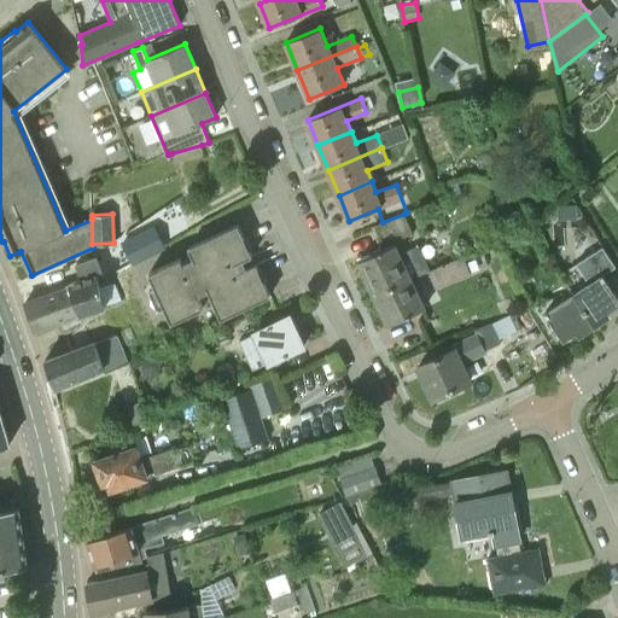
[(404,214),(383,222),(375,226),(383,244),(412,232),(404,214)]
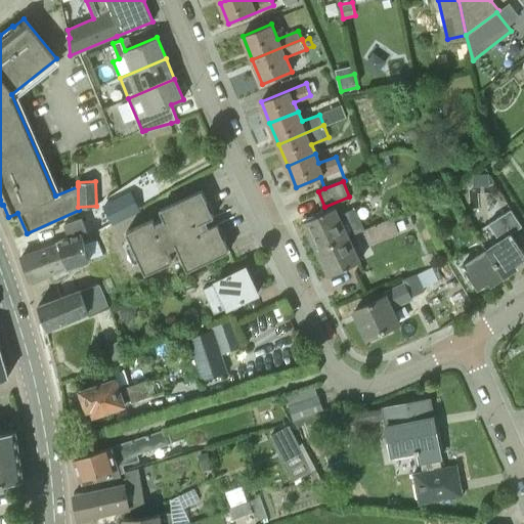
[(204,229),(203,226),(201,223),(214,217),(202,190),(160,209),(164,219),(155,223),(154,219),(127,231),(145,273),(172,261),(168,251),(177,247),(187,270),(229,251),(217,224),(204,229)]
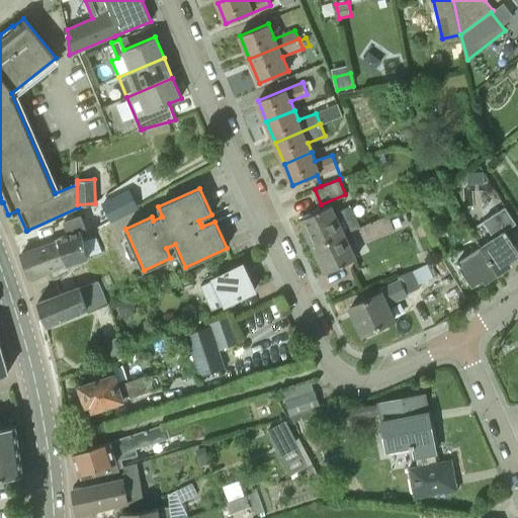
[(139,209),(130,190),(102,202),(112,223),(139,209)]
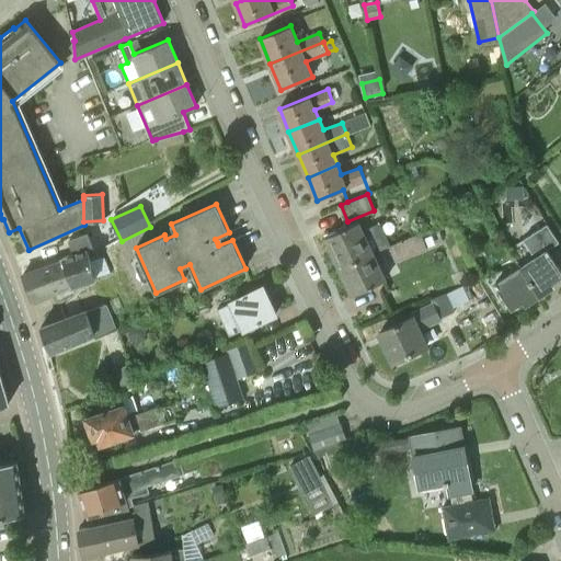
[(380,222),(363,230),(358,221),(325,237),(340,268),(374,254),(373,251),(390,243),(380,222)]
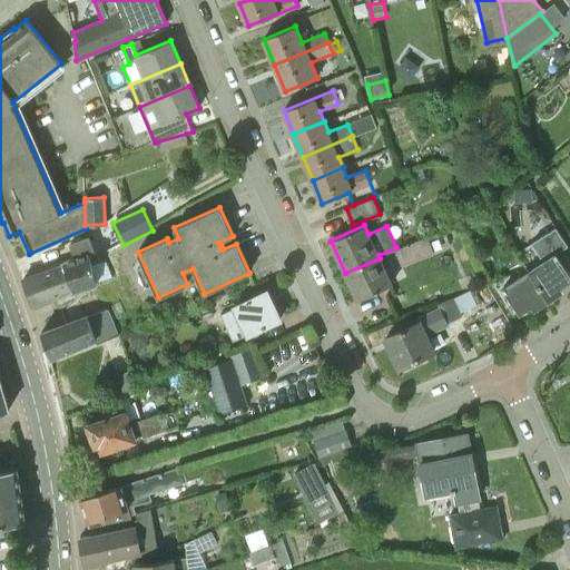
[(569,282),(569,274),(556,253),(568,245),(557,227),(531,243),(543,263),(530,272),(548,300),(549,298),(548,297),(560,290),(560,291),(562,290),(561,287),(569,282)]
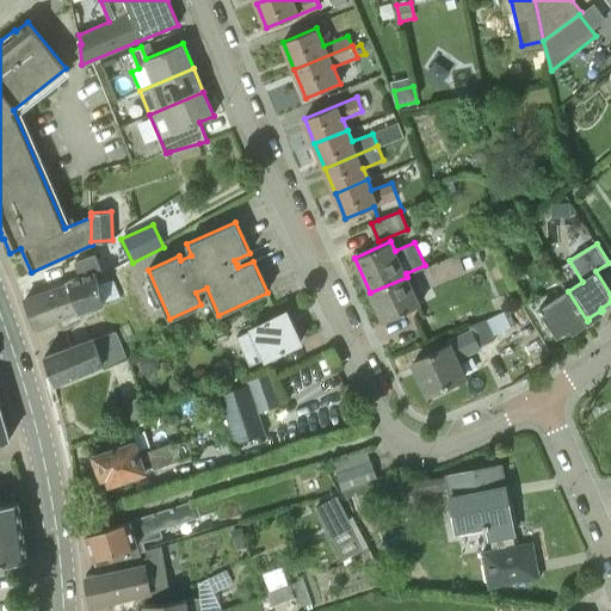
[(94,273),(102,271),(96,253),(75,260),(76,264),(78,264),(81,275),(69,279),(79,312),(104,303),(94,273)]
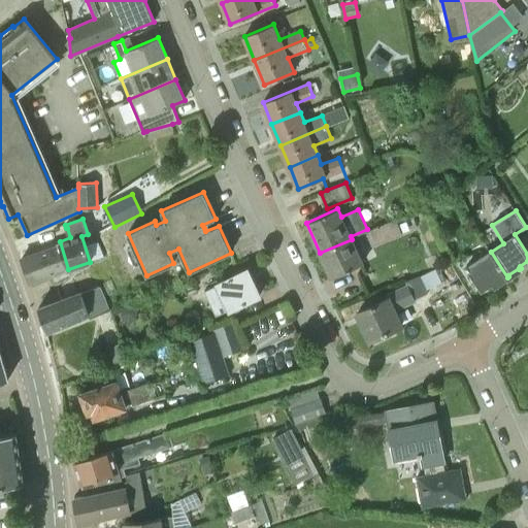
[(371,244),(401,233),(397,221),(366,233),(371,244)]
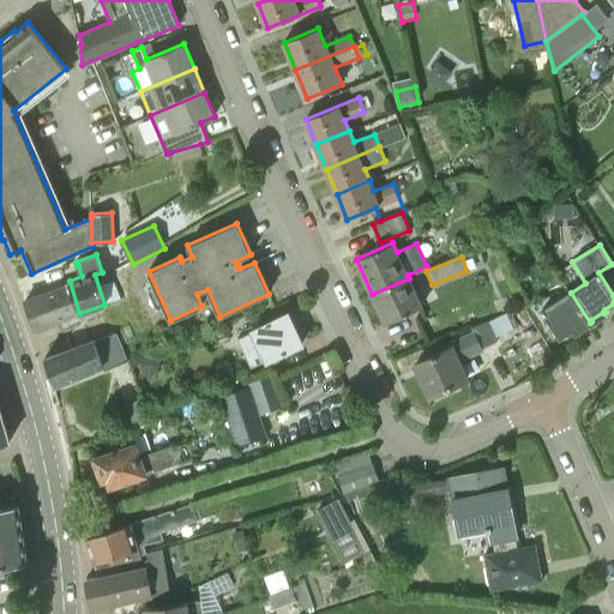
[(386,324),(422,307),(409,278),(372,294),(386,324)]
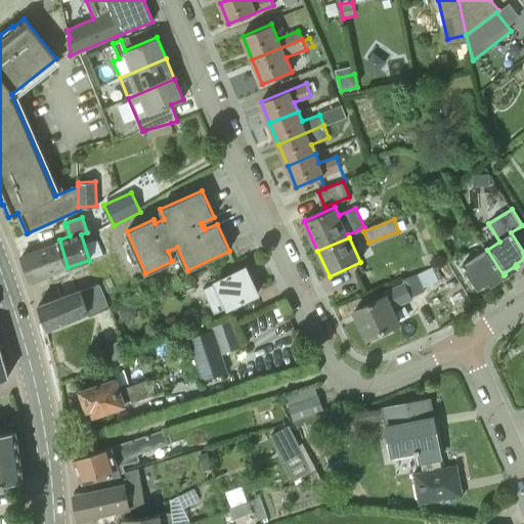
[(29,279),(68,267),(59,239),(58,239),(59,244),(20,257),(29,279)]
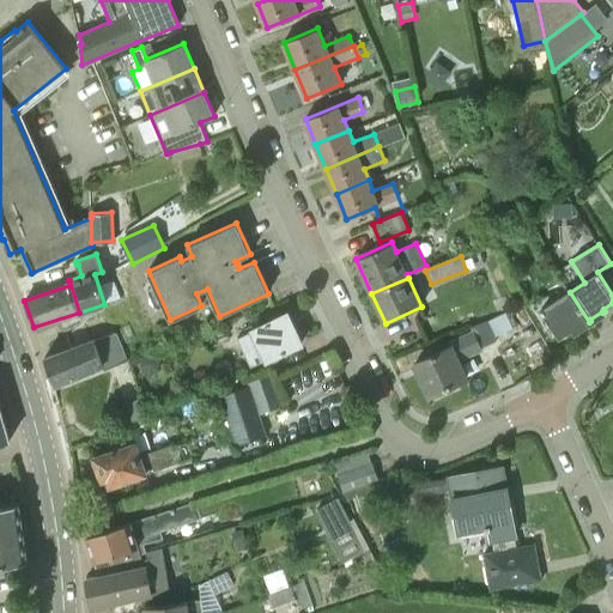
[(588,323),(589,322),(570,292),(541,310),(559,338),(572,329),(574,332),(575,332),(574,331),(587,322),(588,323)]
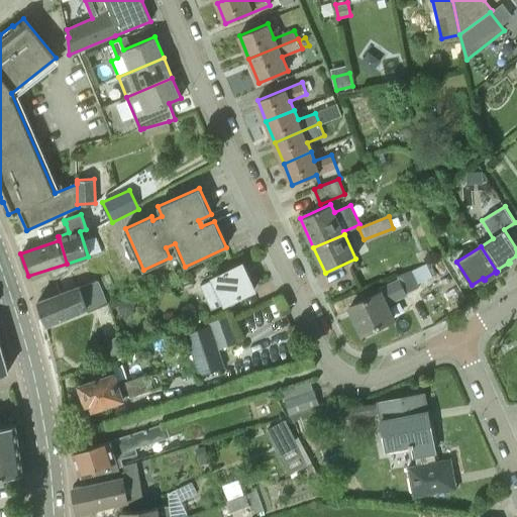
[(225,302),(225,303),(254,289),(242,264),(213,278),(214,278),(201,284),(212,308),(225,302)]
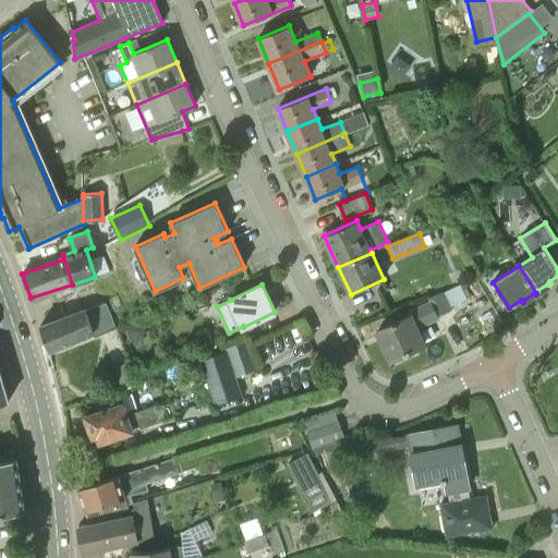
[(409,313),(410,315),(378,330),(391,360),(424,344),(415,327),(452,310),(444,291),(428,296),(431,302),(409,313)]
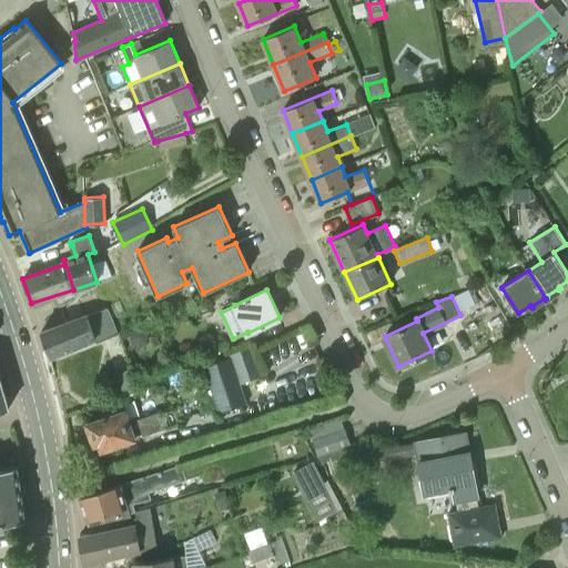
[(51,356),(95,340),(97,342),(119,333),(108,307),(88,315),(88,314),(41,332),(51,356)]
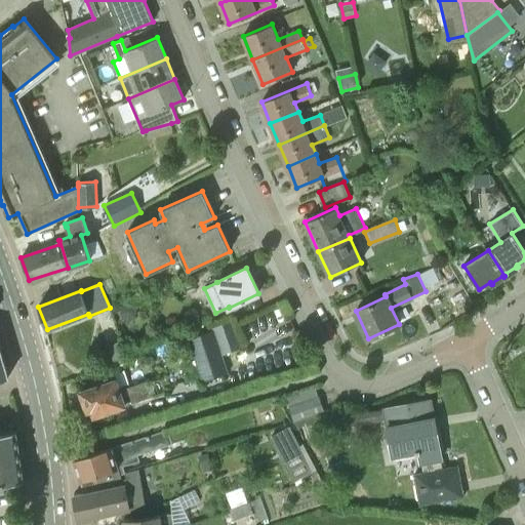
[(128,362),(121,341),(110,347),(117,365),(128,362)]
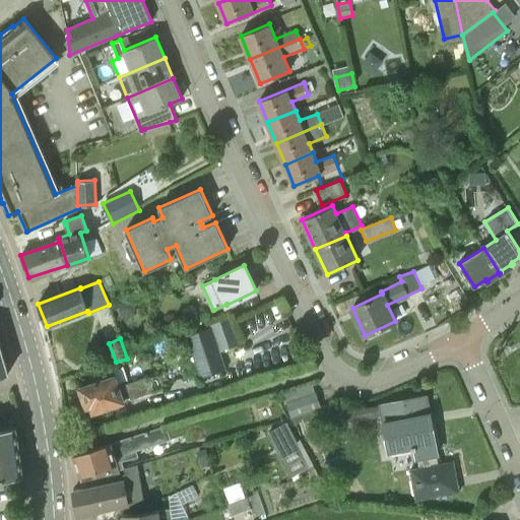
[(0,376),(8,374),(0,343),(0,376)]
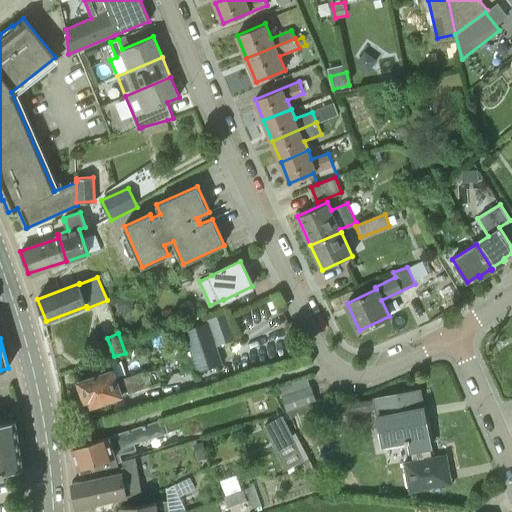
[(212,347),(189,355),(194,371),(217,363),(212,347)]
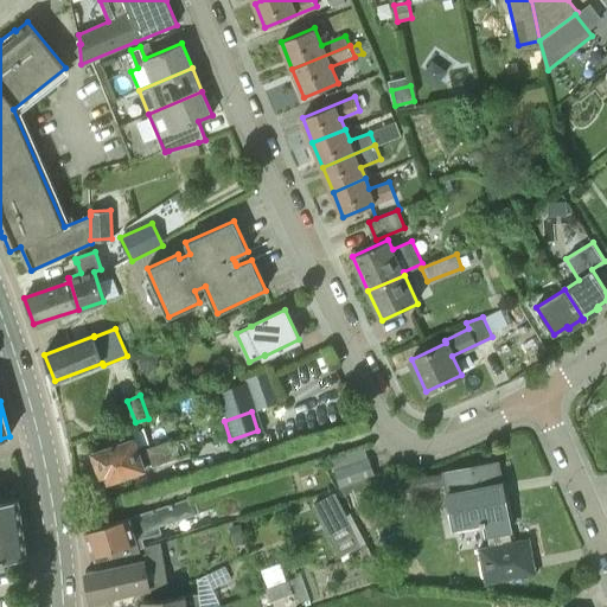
[(171,440),(139,451),(135,439),(93,453),(95,459),(91,460),(95,472),(98,471),(101,475),(106,474),(108,481),(177,459),(171,440)]
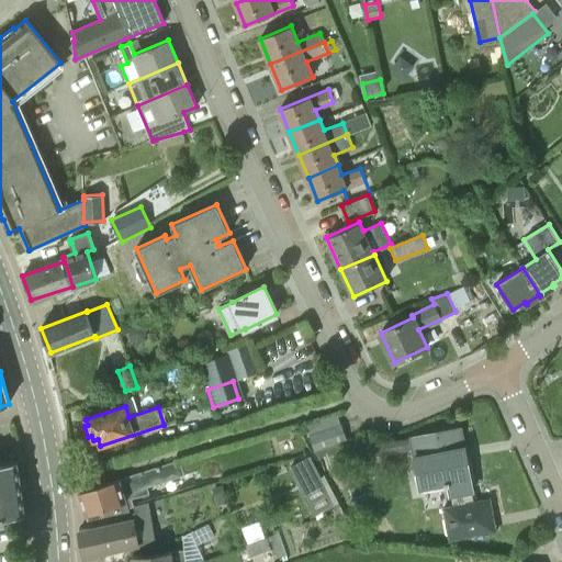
[(313,451),(348,440),(344,425),(308,436),(313,451)]
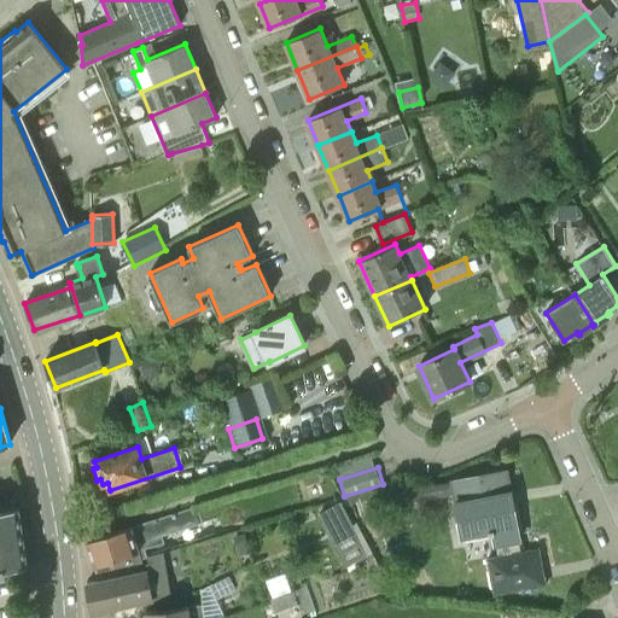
[(332,476),(328,468),(320,472),(325,479),(332,476)]
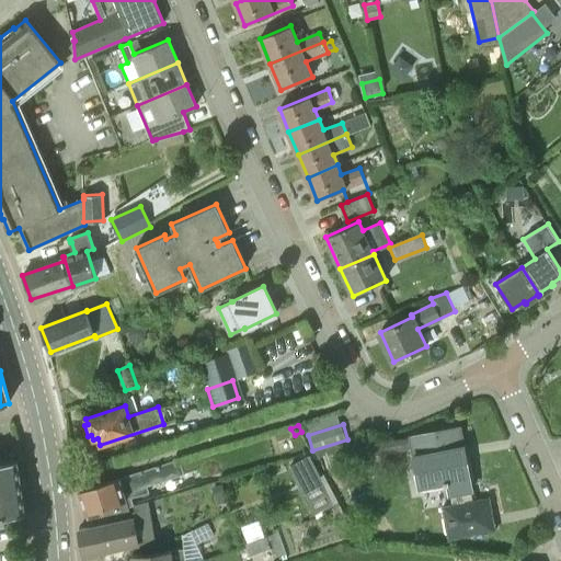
[(473,501),(472,490),(460,427),(410,436),(420,488),(443,483),(443,484),(447,483),(450,504),(473,501)]
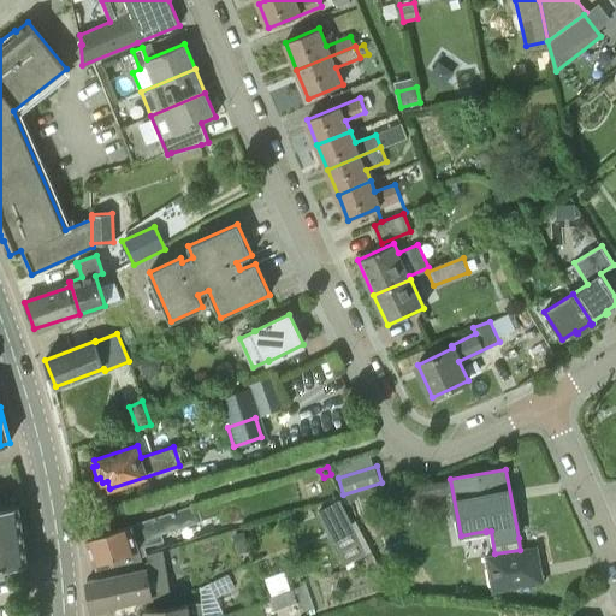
[(345,503),(374,495),(383,492),(379,484),(343,495),(345,503)]
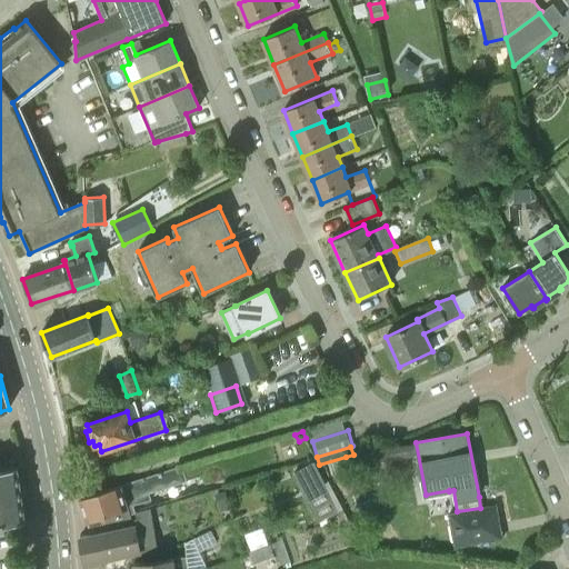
[(349,469),(346,457),(319,465),(323,477),(349,469)]
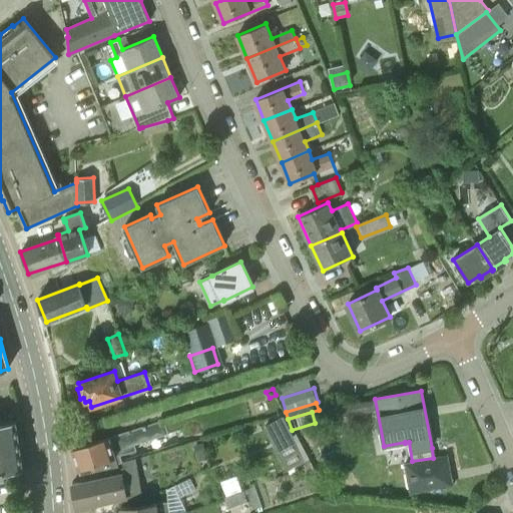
[(134,444),(168,434),(164,420),(72,448),(78,469),(81,480),(123,474),(122,464),(136,460),(135,458),(122,462),(120,455),(136,450),(134,444)]
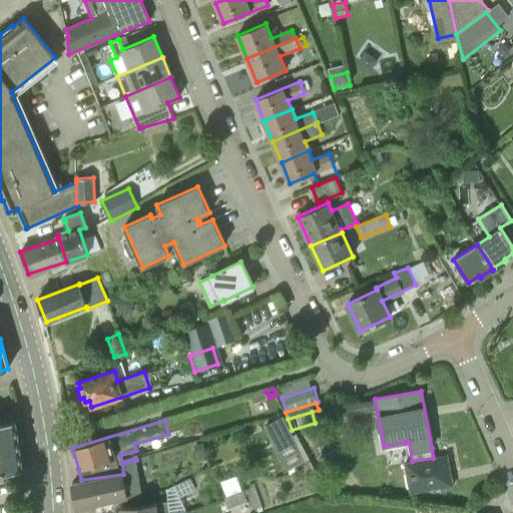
[(0,472),(23,469),(16,421),(0,423),(0,472)]
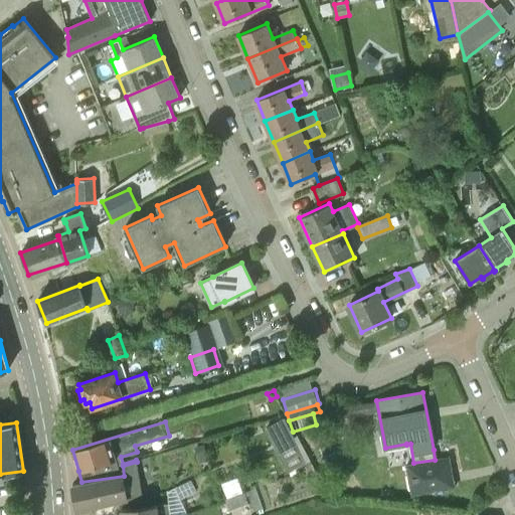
[(295,441),(275,452),(287,474),(307,464),(295,441)]
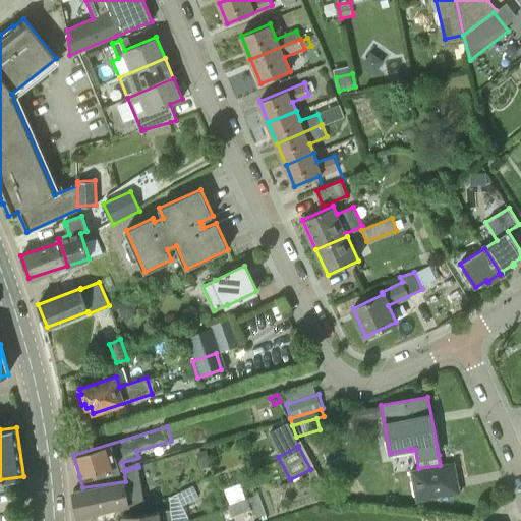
[(212,465),(210,457),(208,450),(197,453),(201,468),(212,465)]
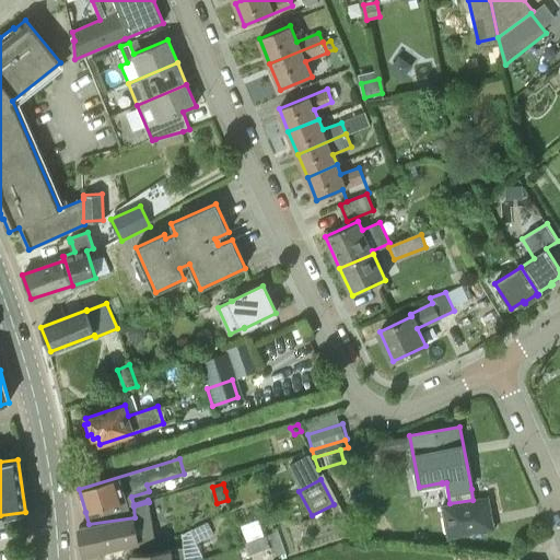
[(450,503),(450,505),(441,506),(446,538),(489,531),(486,517),(492,516),(489,497),(473,500),(450,503)]
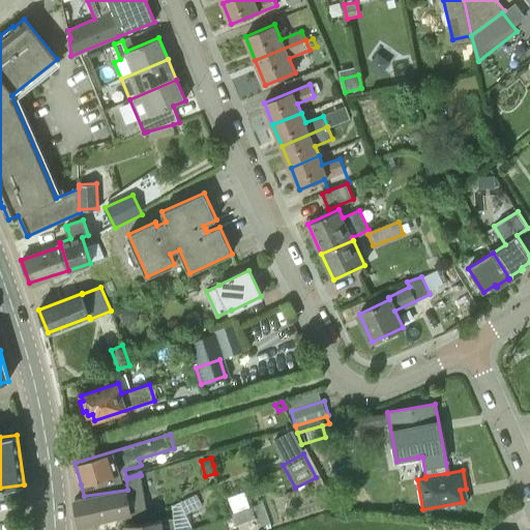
[(80,523),(130,513),(131,519),(148,514),(141,475),(126,479),(127,490),(84,496),(75,498),(80,523)]
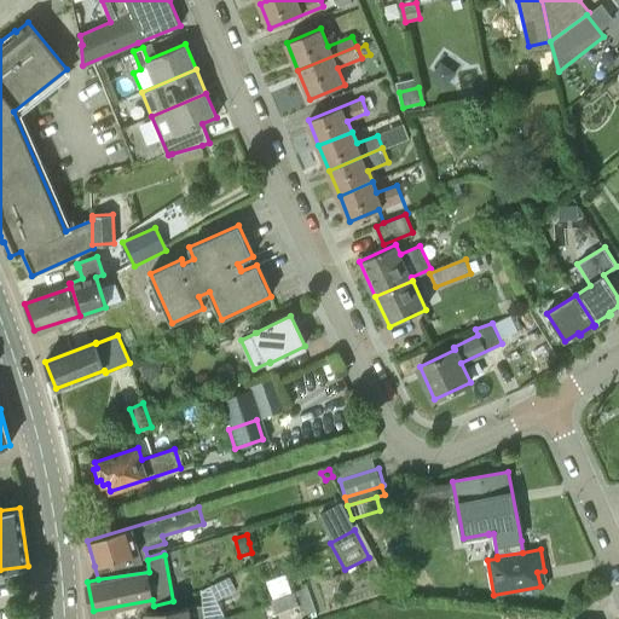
[(285,573),(266,580),(272,599),(291,591),(285,573)]
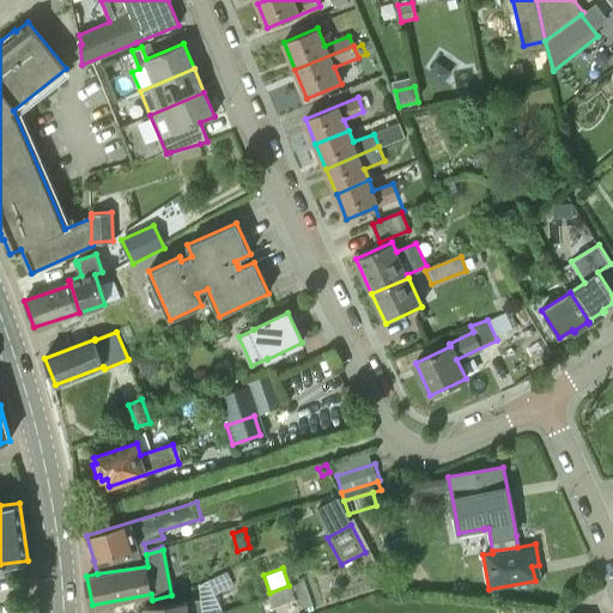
[(226,571),(208,580),(214,594),(232,586),(226,571)]
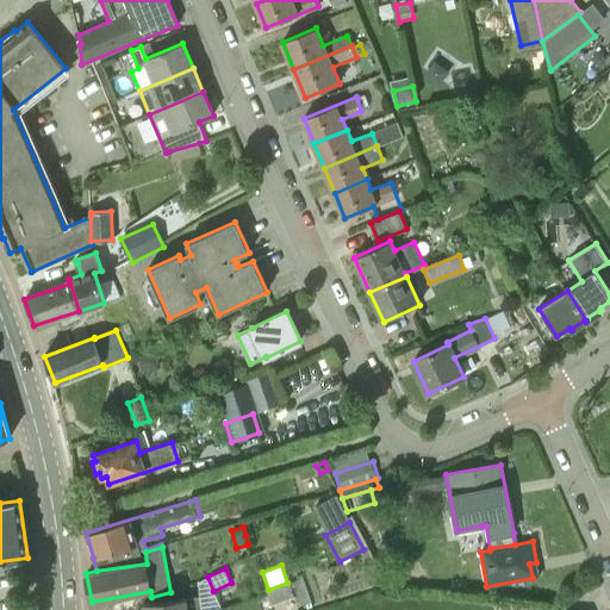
[(272,605),(296,597),(299,607),(300,607),(311,602),(304,580),(291,585),(291,583),(267,591),(268,595),(272,605)]
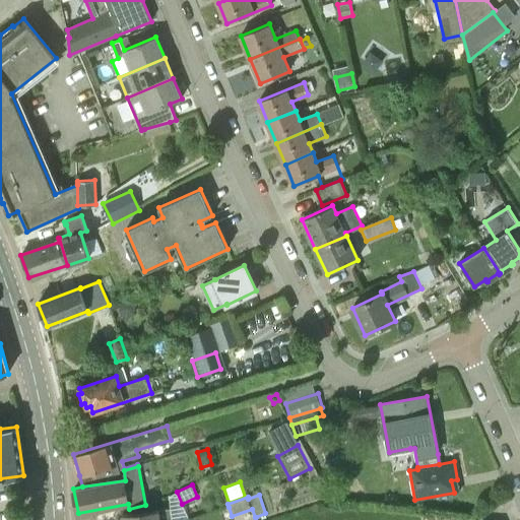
[(158,519),(157,510),(124,514),(124,519),(158,519)]
